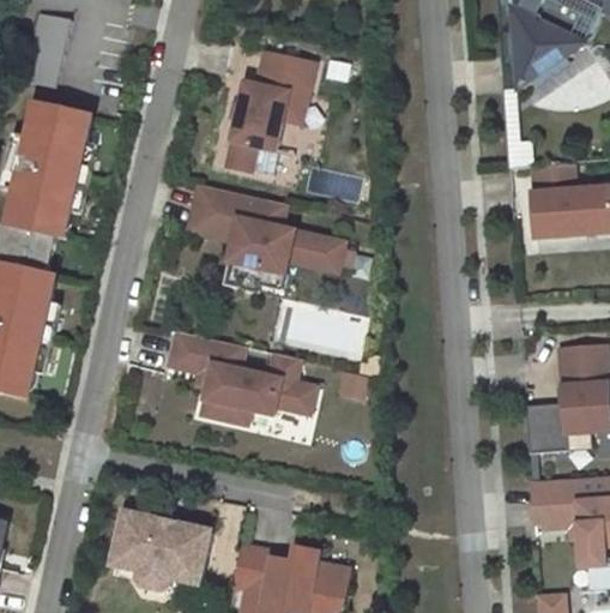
[(521,0),(519,6),(512,6),(511,85),(592,41),(605,12),(609,13),(609,0),(521,0)]
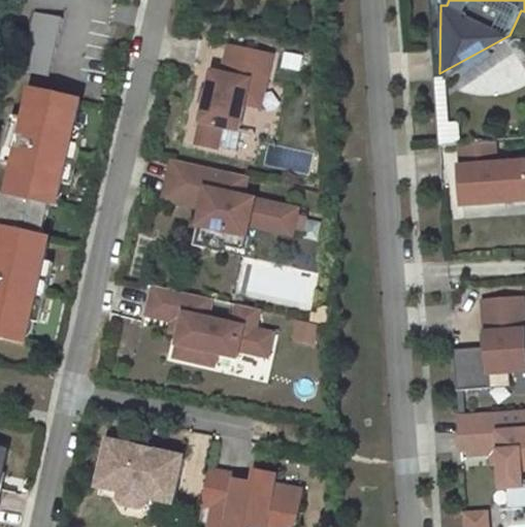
[(44,74),(58,17),(31,10),(18,68),(44,74)]
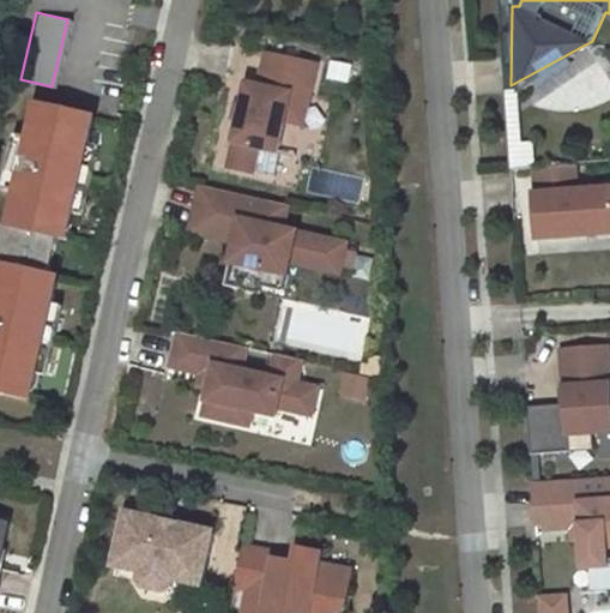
[(288,121),(294,122),(300,96),(312,100),(319,65),(269,54),(261,86),(251,83),(231,167),(255,172),(261,148),(281,152),(288,121)]
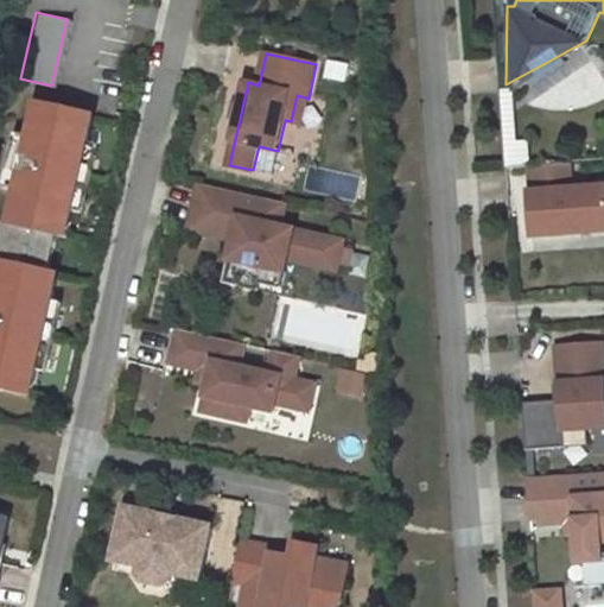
[(297,95),(291,121),(303,124),(309,99),(297,95)]
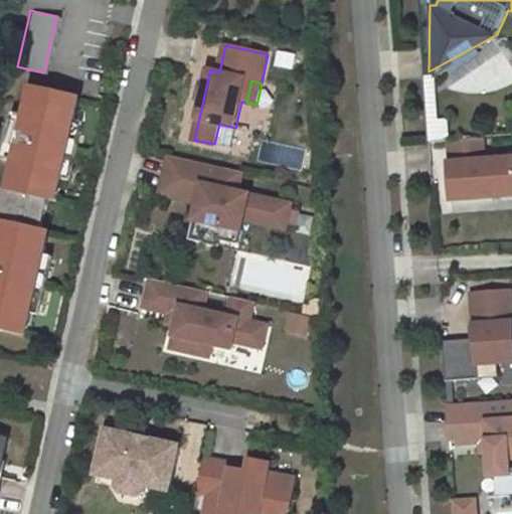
[(423,84),(427,140),(447,139),(446,121),(435,121),(433,84),(423,84)]
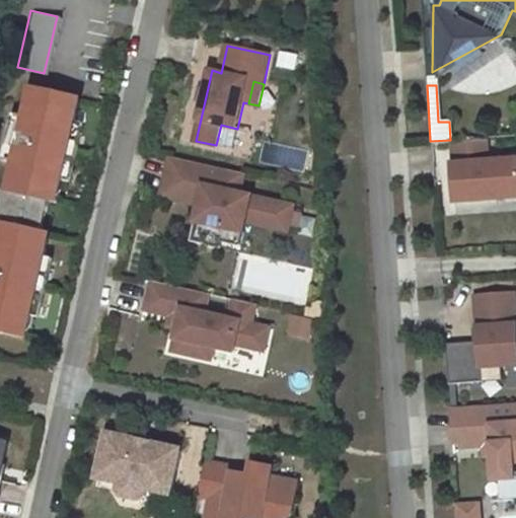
[(53,201),(76,96),(26,86),(20,115),(10,161),(4,191),(0,189),(0,331),(22,337),(46,232),(38,230),(45,199),(53,201)]
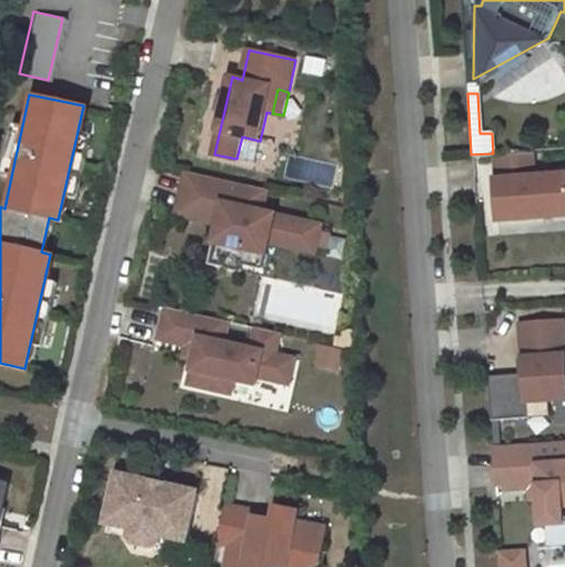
[(0,174),(11,176),(22,125),(8,122),(0,159),(0,174)]
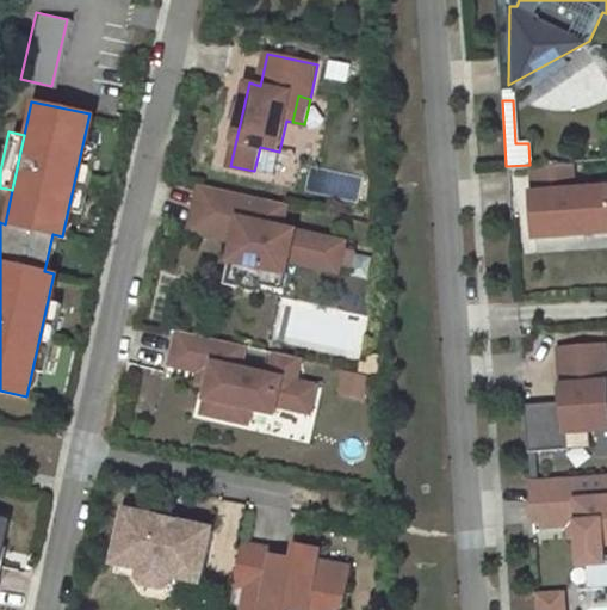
[(606,188),(569,191),(567,165),(526,167),(528,193),(527,193),(530,238),(606,232),(606,188)]
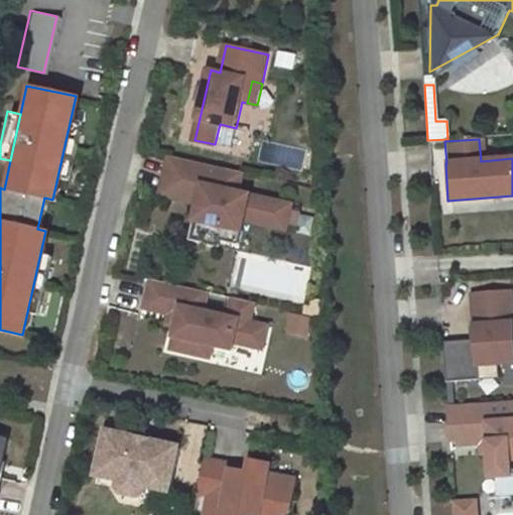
[(289,229),(295,204),(242,191),(246,172),(172,155),(165,186),(193,192),(193,190),(203,192),(193,240),(222,247),(223,240),(241,244),(247,220),(289,229)]
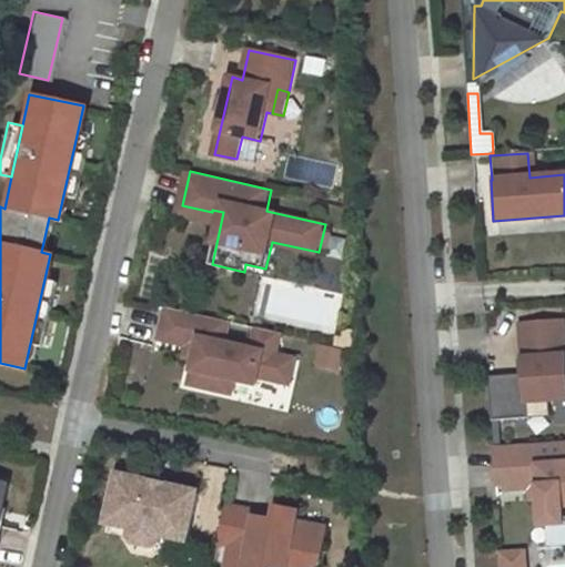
[(210,222),(212,212),(182,205),(180,215),(210,222)]
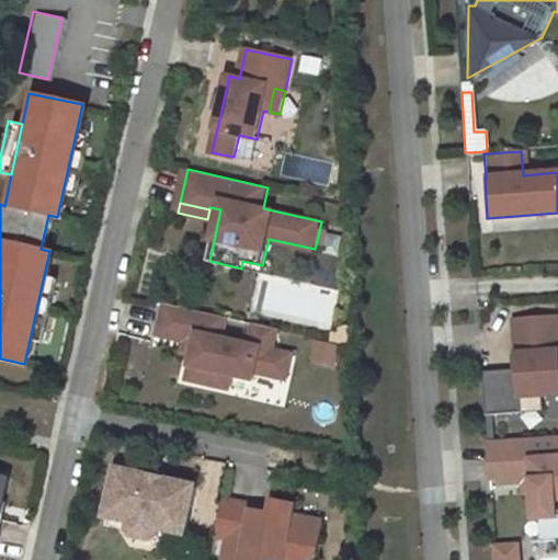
[(216,336),(220,316),(159,301),(152,332),(180,339),(190,341),(188,352),(181,377),(202,381),(205,368),(226,373),(248,378),(249,369),(281,377),(286,353),(268,349),(272,327),(248,321),(243,343),(216,336)]
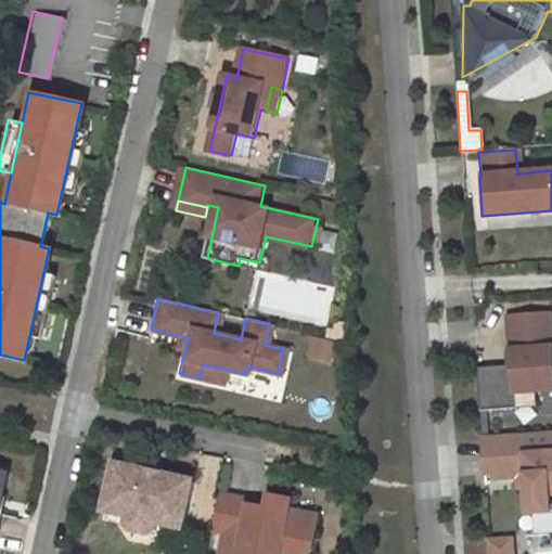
[(484,411),(520,408),(518,393),(540,391),(551,389),(551,313),(512,316),(515,365),(480,368),(484,411)]
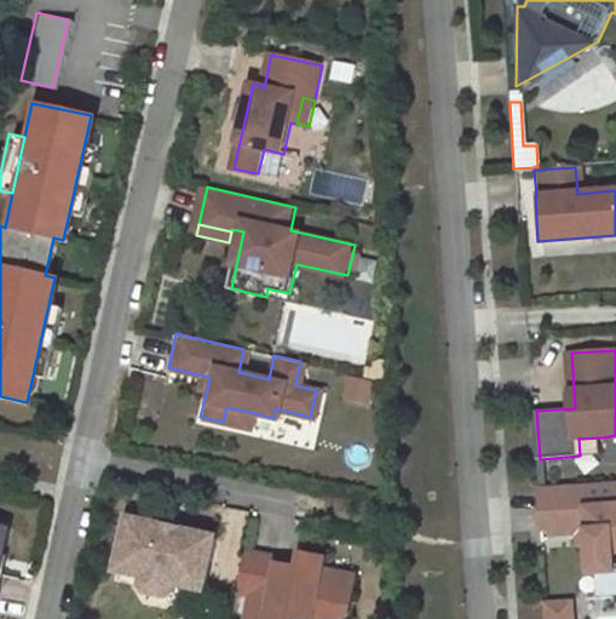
[(355,372),(349,397),(376,405),(384,379),(355,372)]
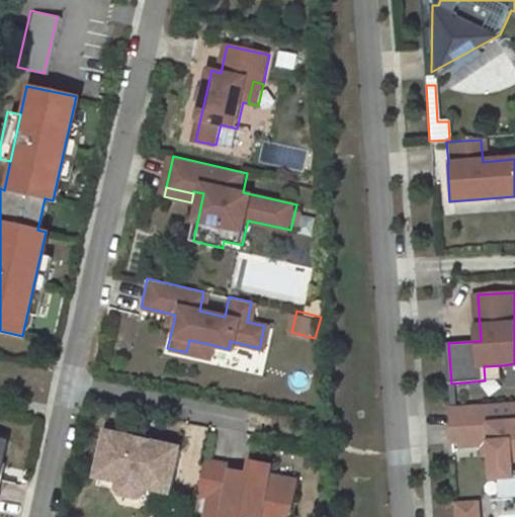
[(173,325),(175,315),(166,313),(164,323),(173,325)]
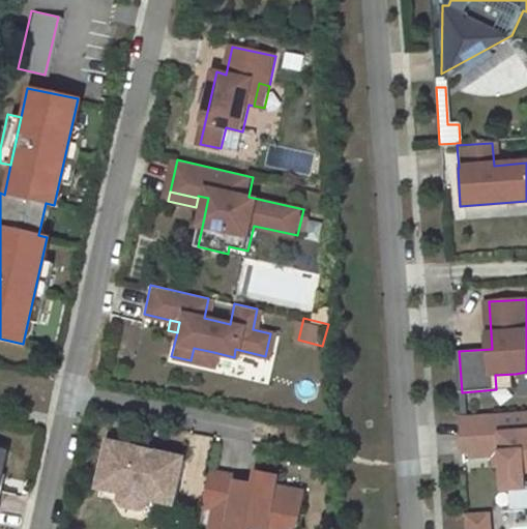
[(211,365),(213,352),(194,348),(191,360),(211,365)]
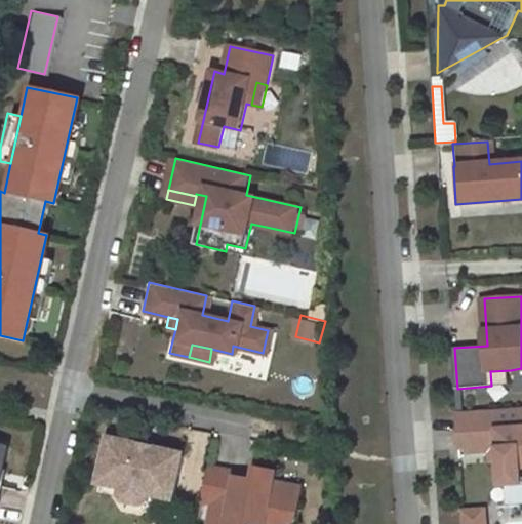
[(490,371),(491,386),(512,385),(511,370),(490,371)]
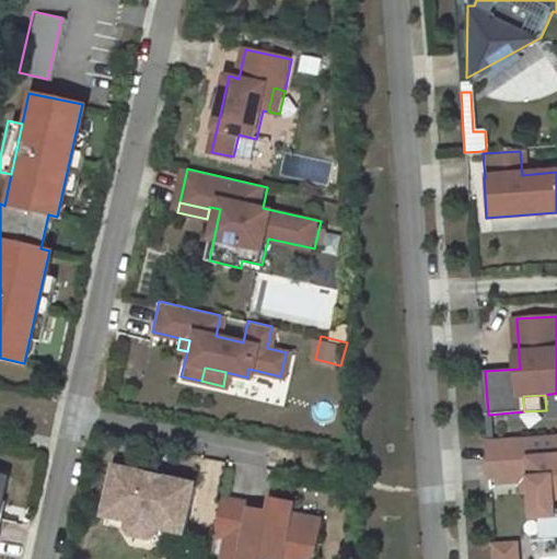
[(556,434),(550,435),(485,440),(487,478),(495,478),(495,484),(520,481),(520,474),(528,474),(529,491),(531,519),(553,517),(553,515),(556,514),(556,434)]
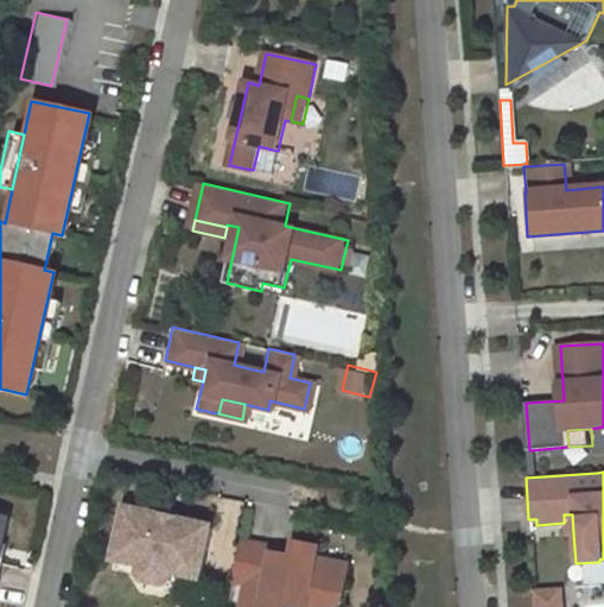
[(126,511),(116,564),(144,570),(141,577),(146,586),(166,589),(173,585),(175,576),(203,581),(213,528),(126,511)]
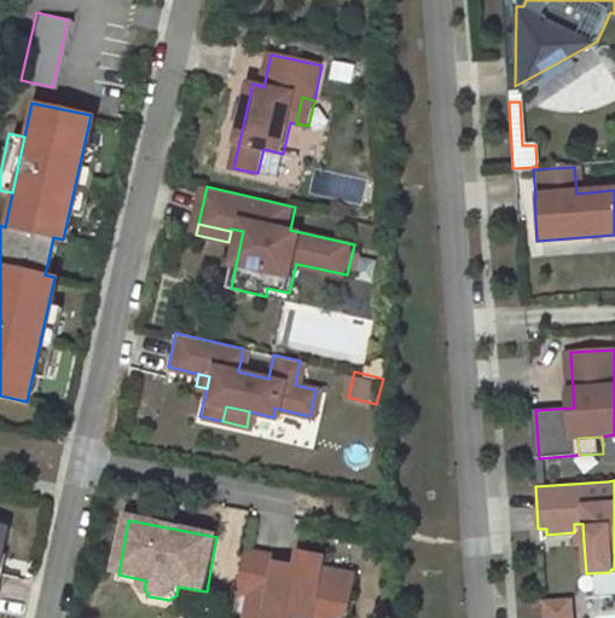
[(584,543),(582,524),(574,524),(574,532),(575,544),(584,543)]
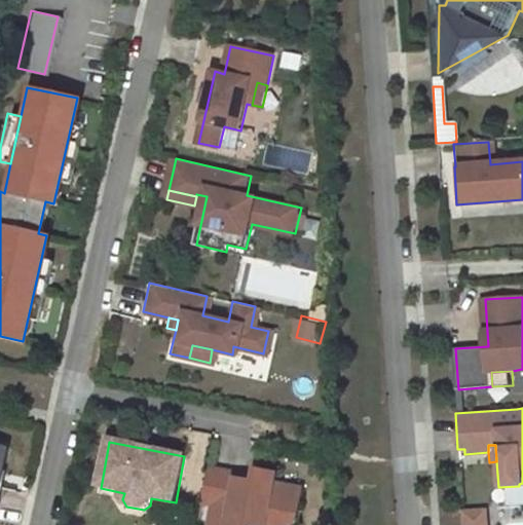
[(0,514),(3,501),(0,500),(0,496),(11,449),(0,446),(0,514)]
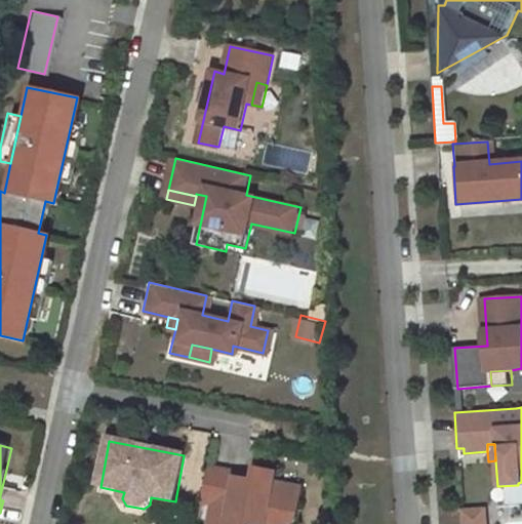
[(304,487),(275,482),(277,472),(258,468),(256,476),(255,481),(239,477),(239,473),(210,467),(204,501),(214,504),(210,523),(248,523),(251,523),(291,523),(297,520),(304,487)]
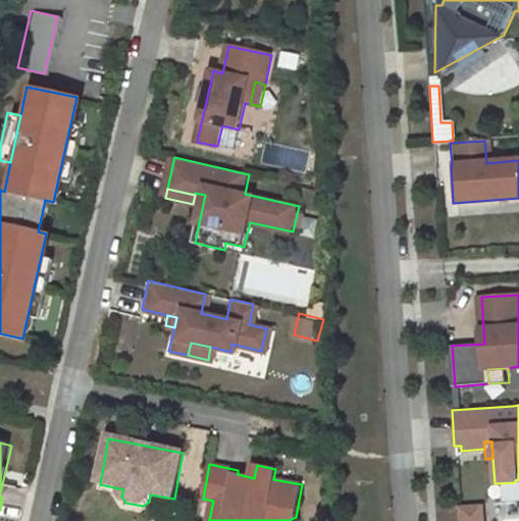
[(254,478),(255,473),(238,470),(238,474),(254,478)]
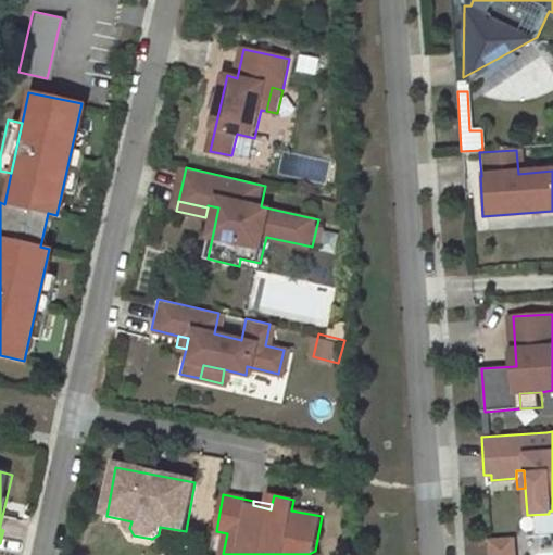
[(489,542),(489,554),(511,554),(511,540),(489,542)]
